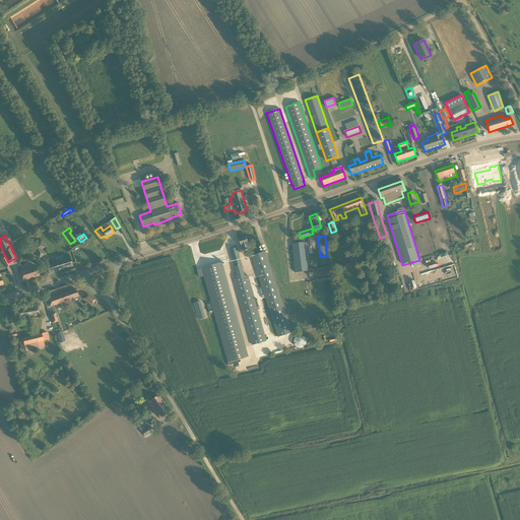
[(239,239),(241,244),(243,251),(250,249),(246,237),(239,239)]
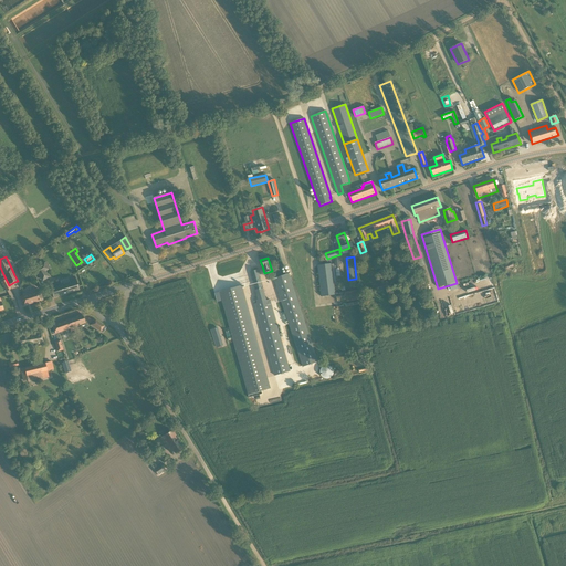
[(126,263),(129,271),(135,269),(132,261),(126,263)]
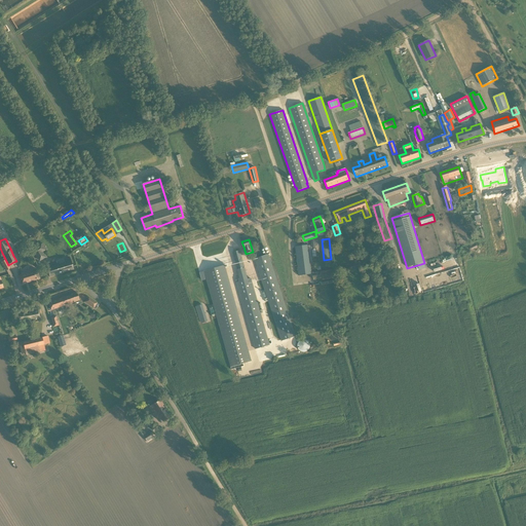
[(42,243),(32,250),(36,256),(39,261),(45,257),(42,252),(44,251),(44,250),(45,249),(42,243)]
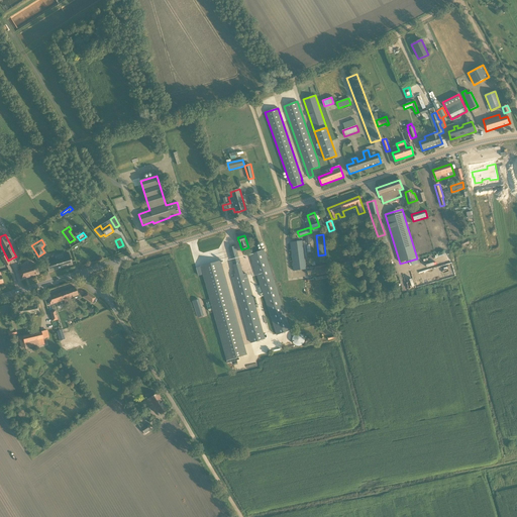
[(366,241),(367,247),(375,245),(374,239),(366,241)]
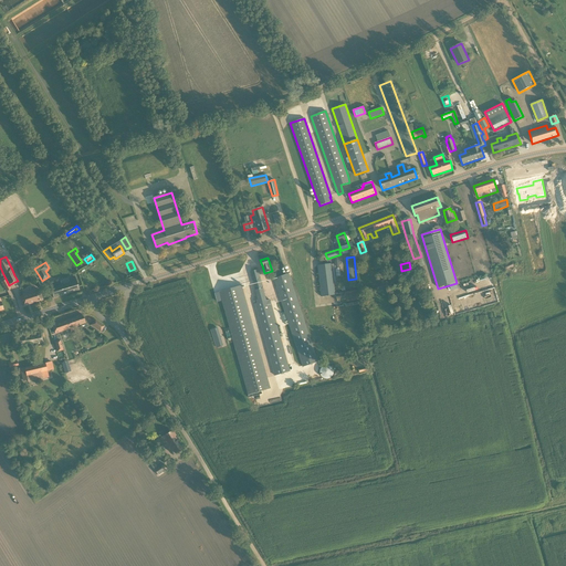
[(321,265),(317,265),(320,279),(322,295),(327,295),(334,294),(333,283),(331,265),(331,264),(321,265)]
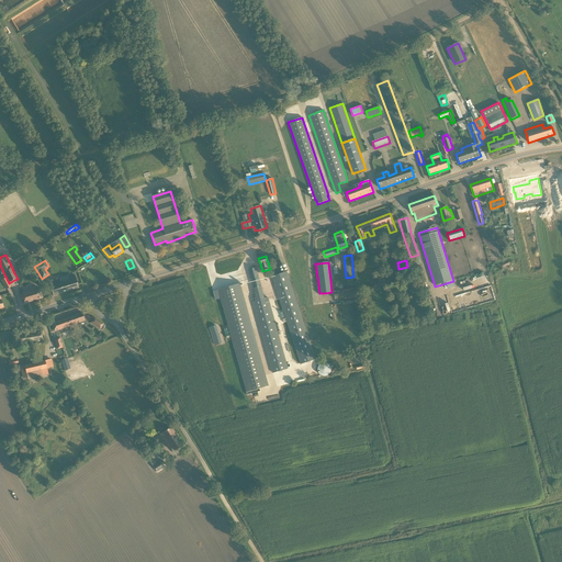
[(256,268),(249,270),(250,276),(254,289),(261,287),(258,273),(256,268)]
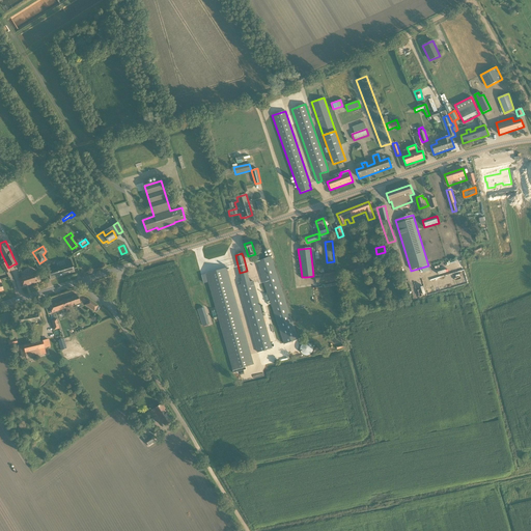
[(257,261),(259,267),(285,344),(299,339),(271,257),(257,261)]
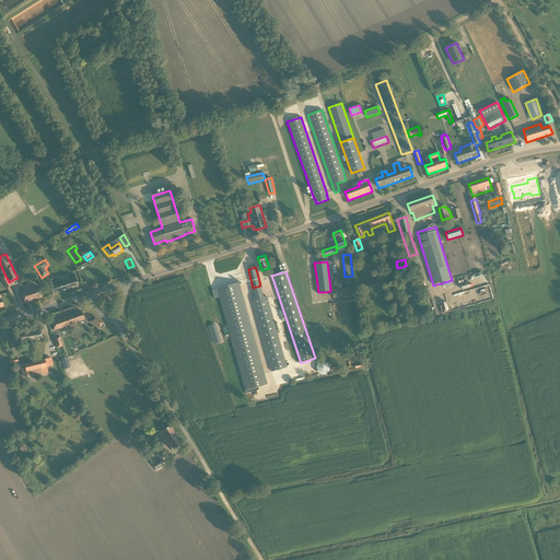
[(49,282),(51,290),(53,295),(79,287),(74,275),(69,277),(69,279),(60,281),(59,279),(49,282)]
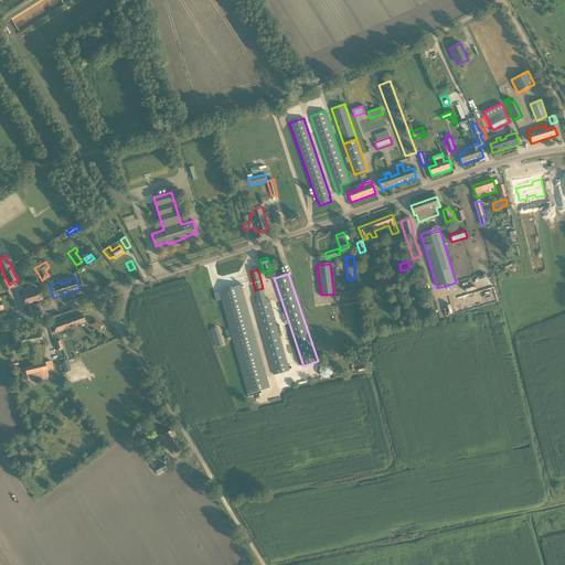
[(2,281),(7,291),(11,289),(6,279),(2,281)]
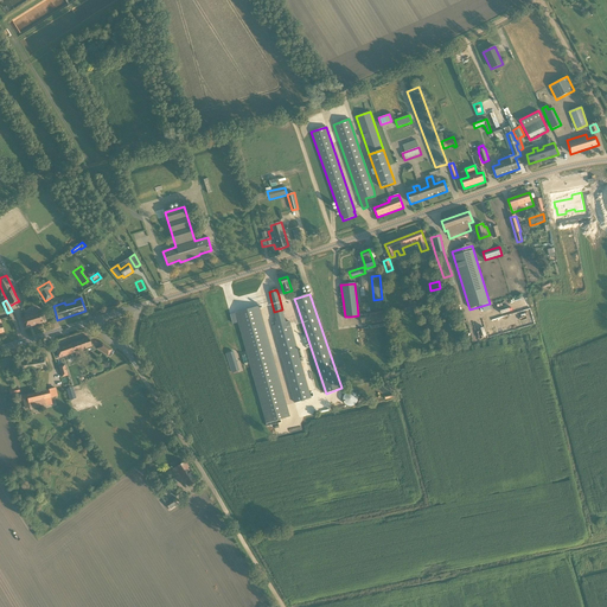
[(291,416),(260,306),(230,314),(231,320),(237,319),(267,427),(281,423),(280,420),(291,416)]
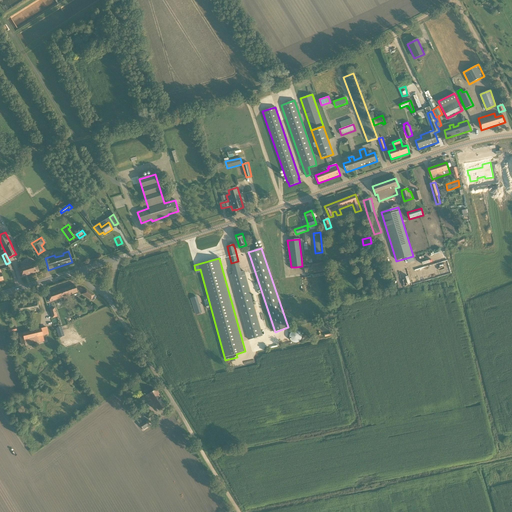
[(234,271),(229,272),(230,275),(248,340),(263,336),(244,271),(241,272),(238,261),(231,263),(234,271)]
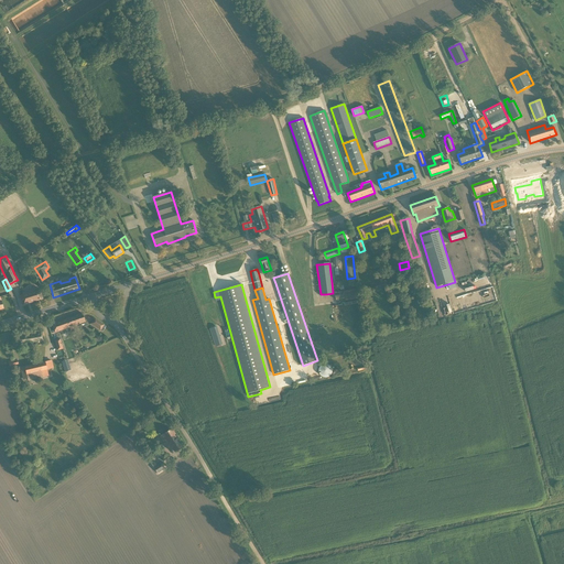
[(22,293),(23,295),(20,295),(23,305),(43,300),(40,290),(32,292),(31,291),(22,293)]
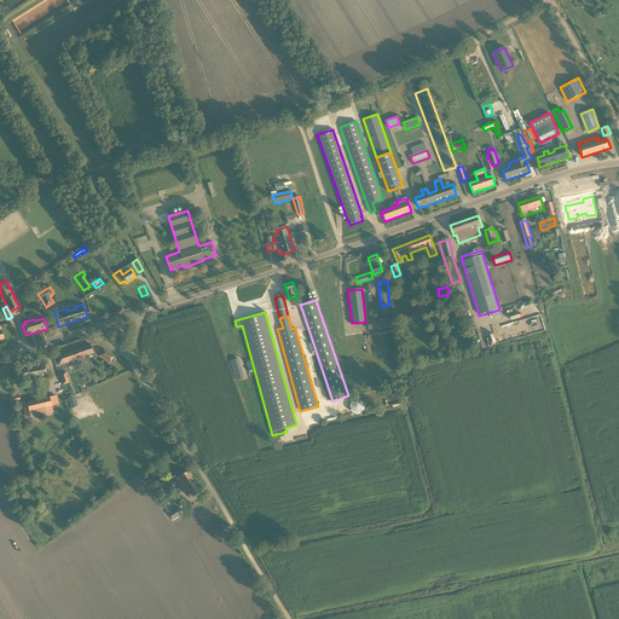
[(487,334),(489,358),(499,357),(498,348),(493,348),(493,334),(487,334)]
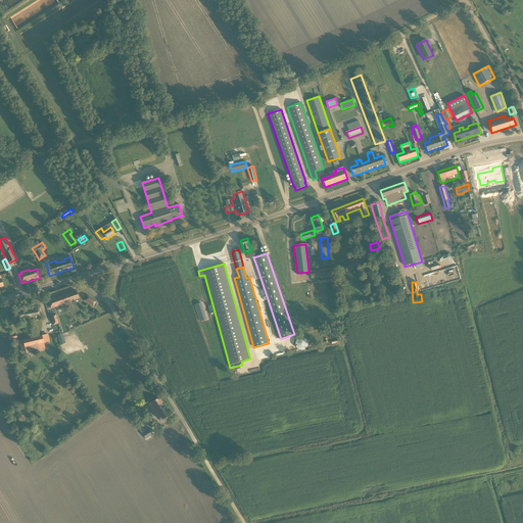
[(67,293),(48,300),(51,308),(64,304),(65,306),(73,304),(72,301),(79,299),(76,291),(67,293)]
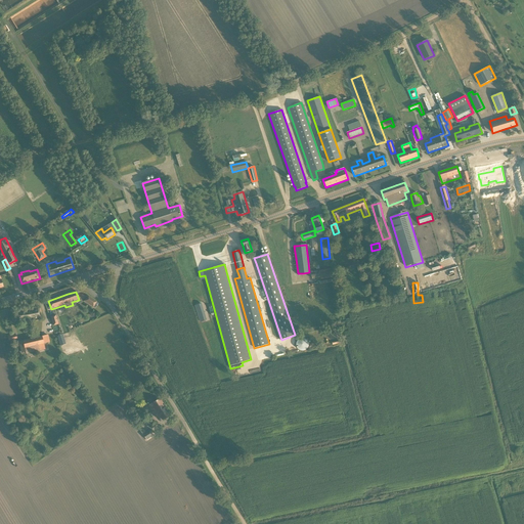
[(85,301),(93,307),(96,302),(88,296),(85,301)]
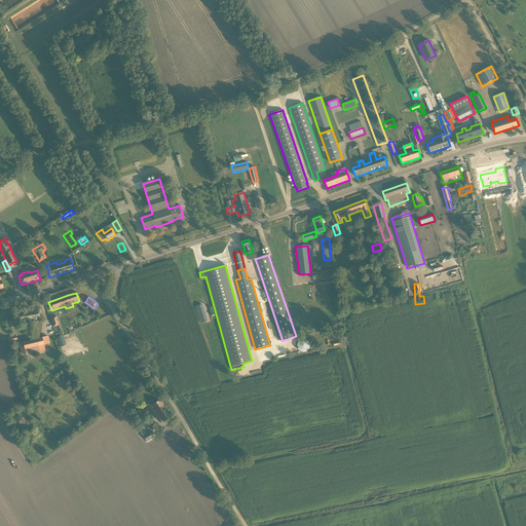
[(196,307),(201,324),(208,322),(202,305),(196,307)]
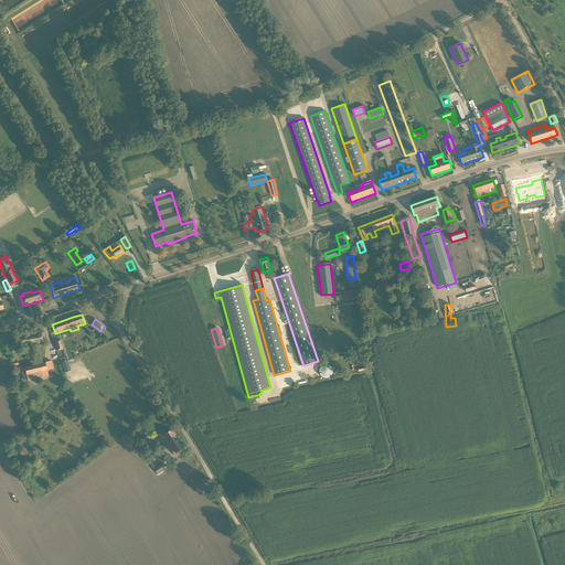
[(16,337),(18,349),(38,344),(38,347),(45,345),(43,331),(16,337)]
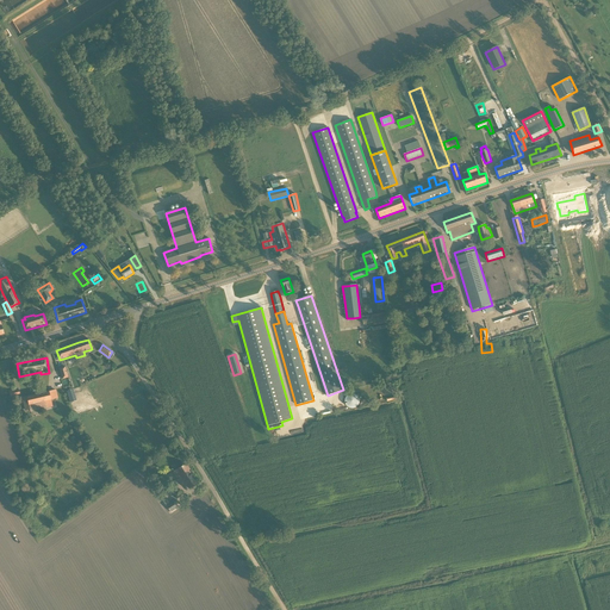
[(58,369),(62,380),(68,378),(66,367),(58,369)]
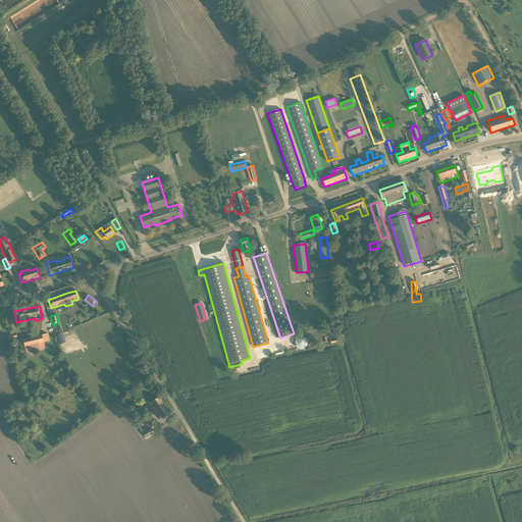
[(68,331),(62,332),(63,336),(73,334),(72,327),(67,328),(68,331)]
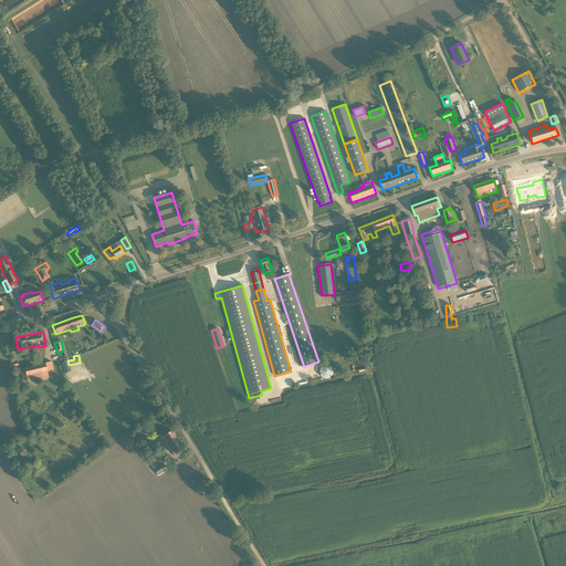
[(54,369),(52,362),(20,369),(23,381),(28,380),(28,383),(49,377),(46,371),(54,369)]
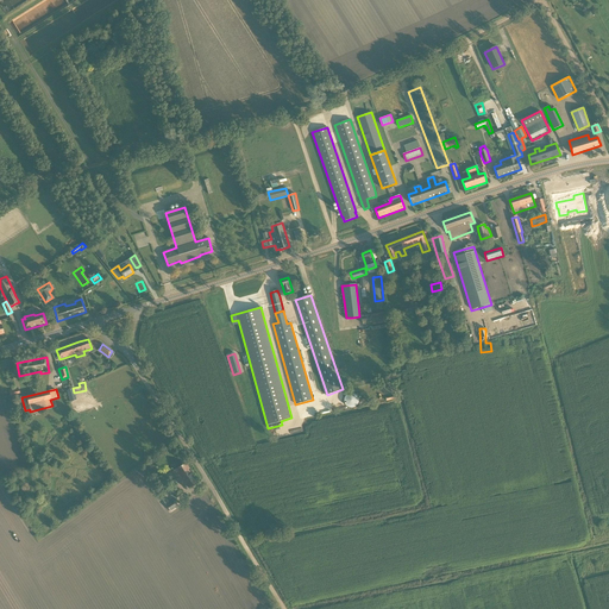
[(68,402),(75,400),(73,391),(66,394),(68,402)]
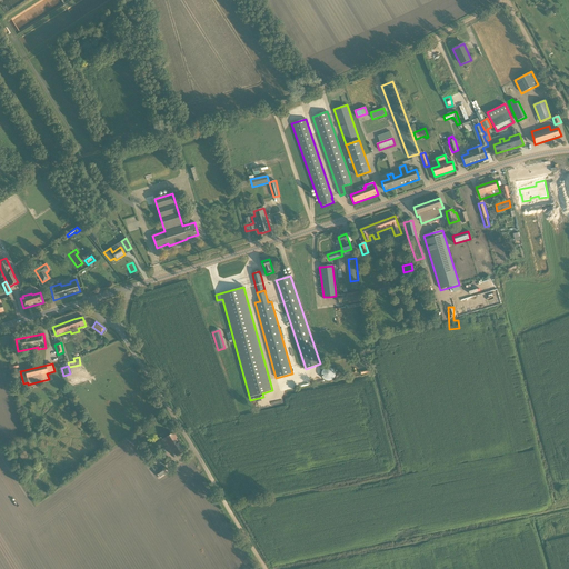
[(325,380),(326,380),(326,381),(327,381),(328,381),(329,381),(330,381),(331,381),(332,380),(333,380),(333,379),(335,378),(336,377),(336,376),(336,375),(336,373),(336,372),(335,371),(335,370),(333,370),(333,369),(332,369),(331,368),(330,368),(329,368),(328,368),(327,368),(326,368),(325,369),(323,369),(323,370),(322,370),(322,371),(322,372),(321,373),(321,375),(321,376),(322,377),(322,378),(323,378),(323,379),(325,380)]
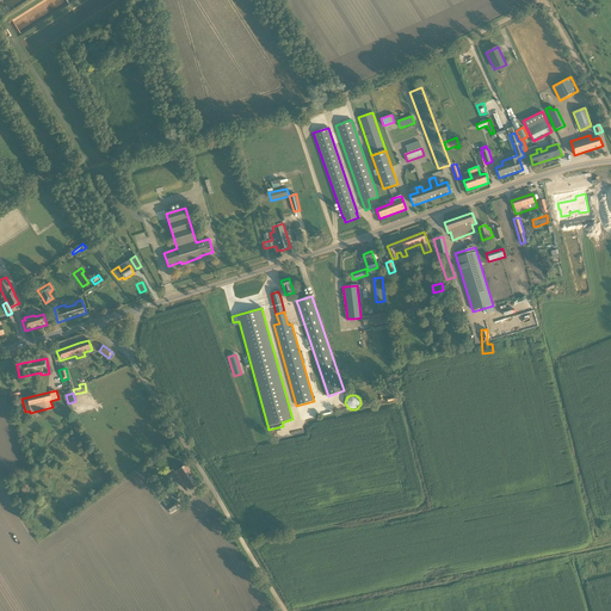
[(185,485),(189,489),(197,485),(185,466),(173,473),(181,488),(185,485)]
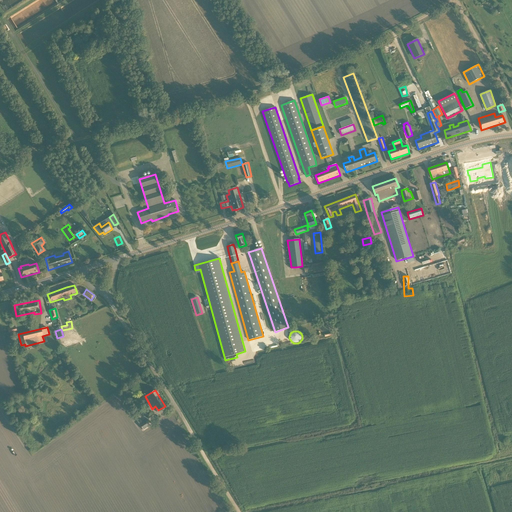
[(134,416),(143,430),(151,425),(147,420),(142,423),(136,414),(134,416)]
